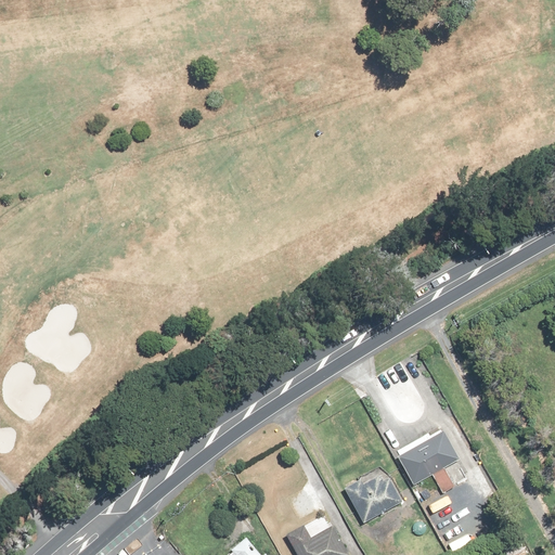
[(414,486),(433,475),(443,494),(454,488),(443,469),(459,461),(442,431),(398,455),(414,486)]
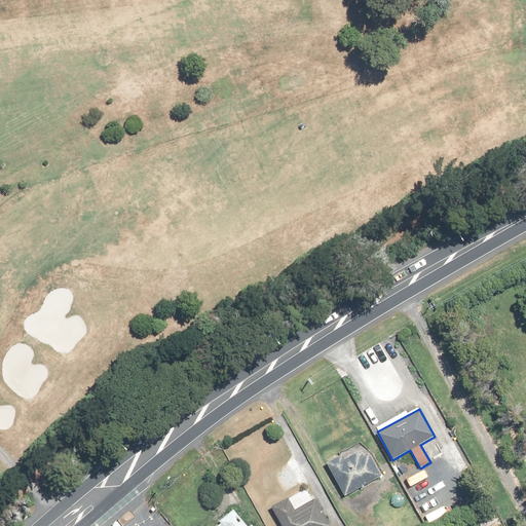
[(332,452),(335,458),(327,462),(345,496),(381,476),(363,442),(344,453),(341,447),(332,452)]
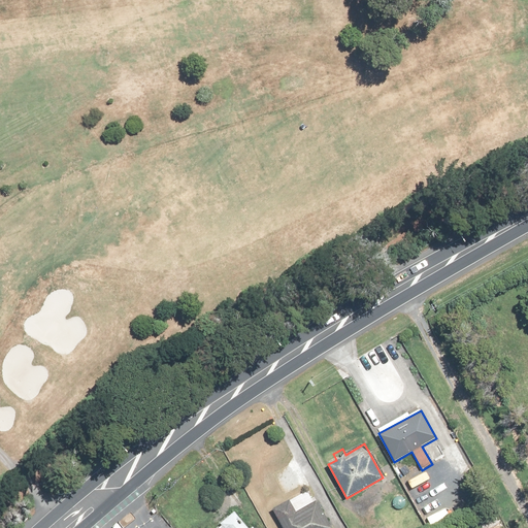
[(456,444),(441,453),(456,480),(470,471),(456,444)]
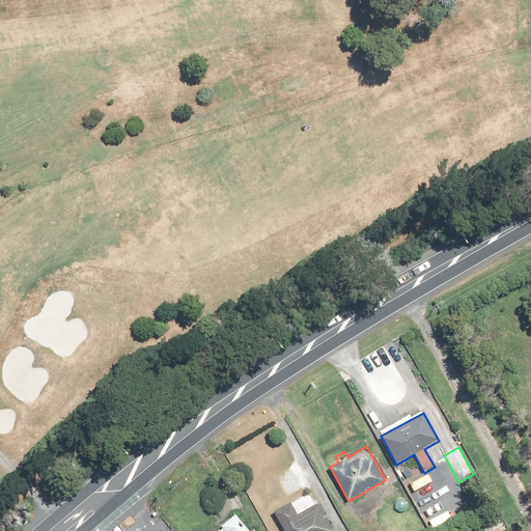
[(275,513),(284,530),(332,530),(310,493),(275,513)]
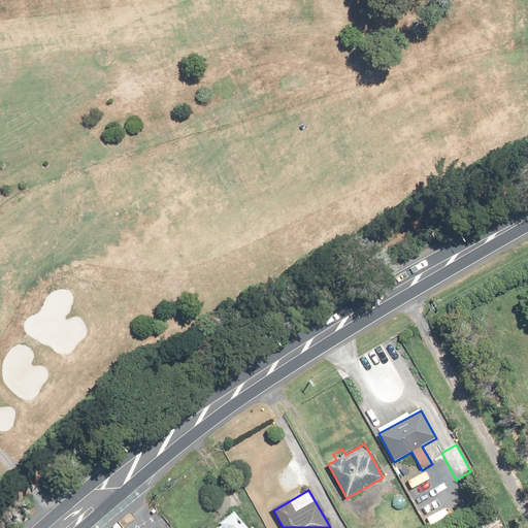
[(254,527),(253,527),(248,527),(241,521),(234,512),(220,524),(222,526),(219,527),(254,527)]
